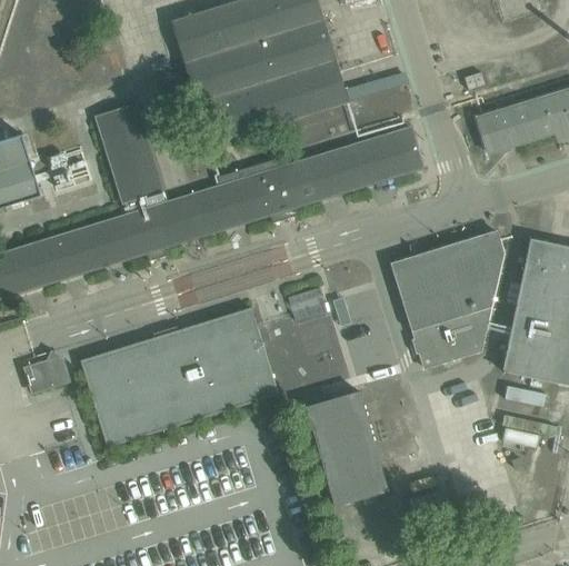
[(233,0),(176,18),(175,18),(211,144),(348,102),(317,0),(233,0)]
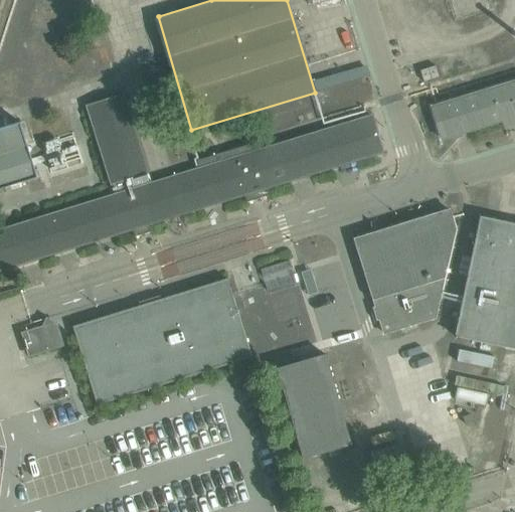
[(459,55),(420,69),(423,80),(463,69),(459,55)]
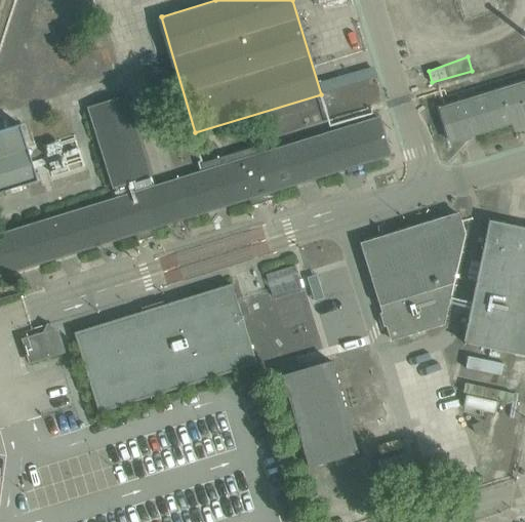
[(524,78),(437,108),(448,143),(512,122),(514,130),(524,126),(524,78)]
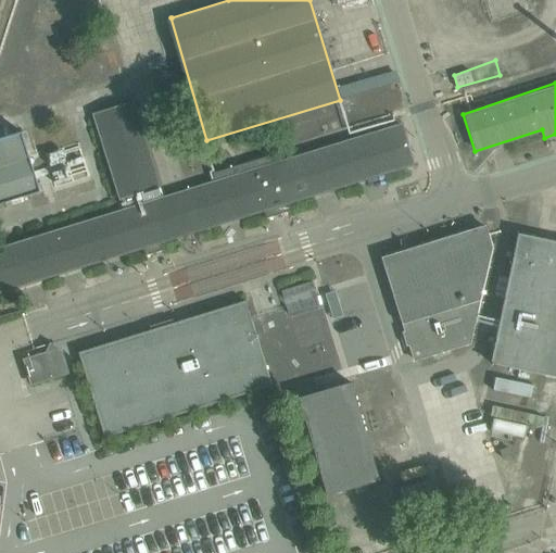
[(0,244),(0,290),(416,164),(402,121),(285,159),(281,150),(231,166),(235,173),(146,200),(142,191),(161,186),(135,100),(93,112),(124,208),(0,244)]
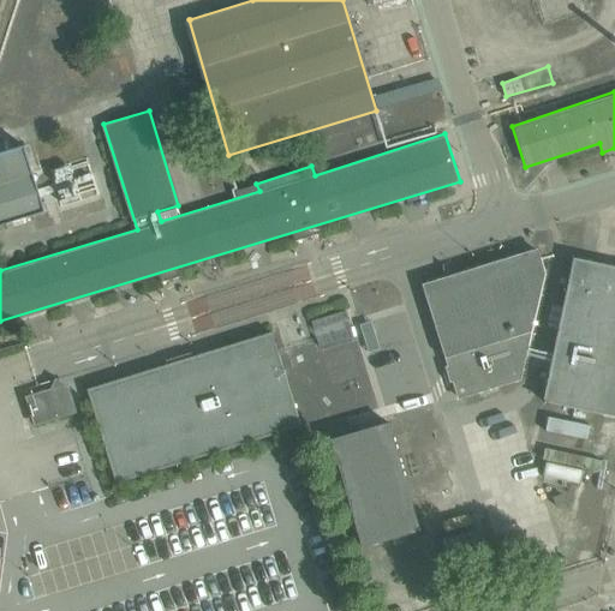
[(0,223),(43,210),(24,144),(0,151),(0,223)]
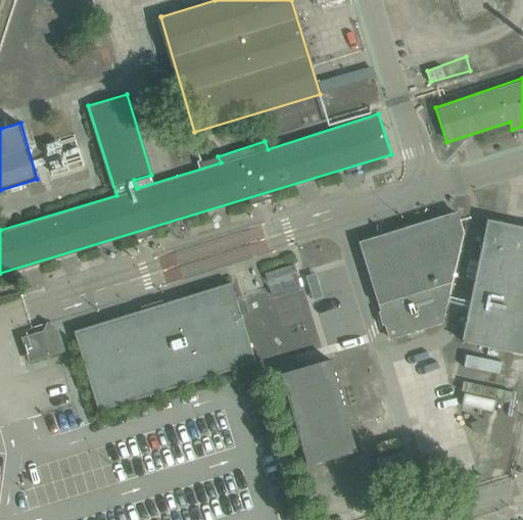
[(200,166),(191,141),(168,149),(173,163),(157,169),(160,179),(200,166)]
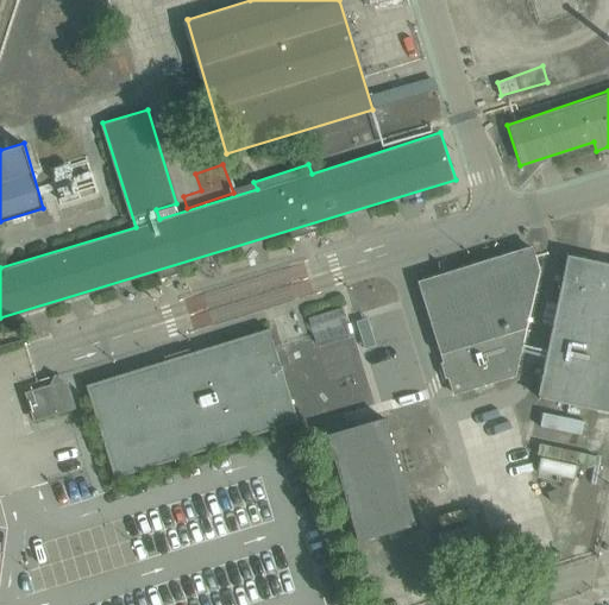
[(533,246),(420,281),(454,394),(515,375),(540,266),(533,246)]
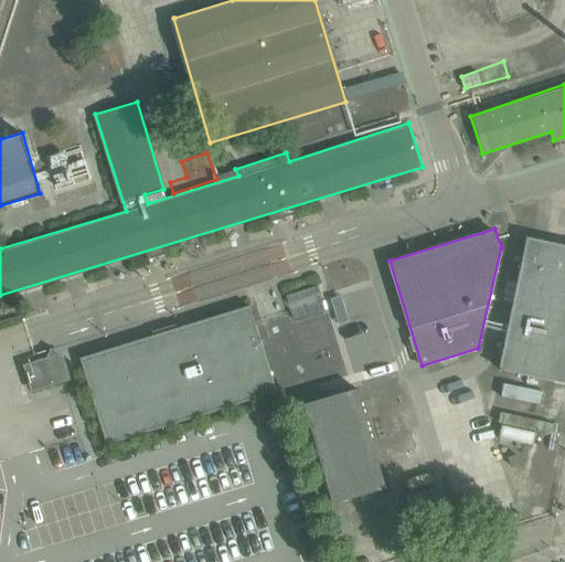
[(564,381),(564,243),(526,235),(499,368),(564,381)]
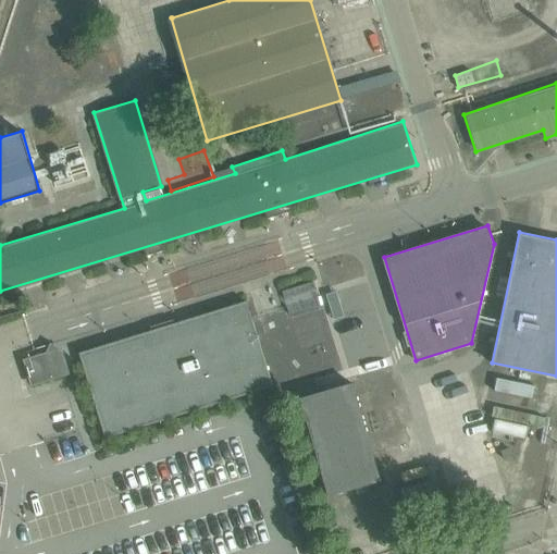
[(284,287),(291,310),(322,302),(316,279),(284,287)]
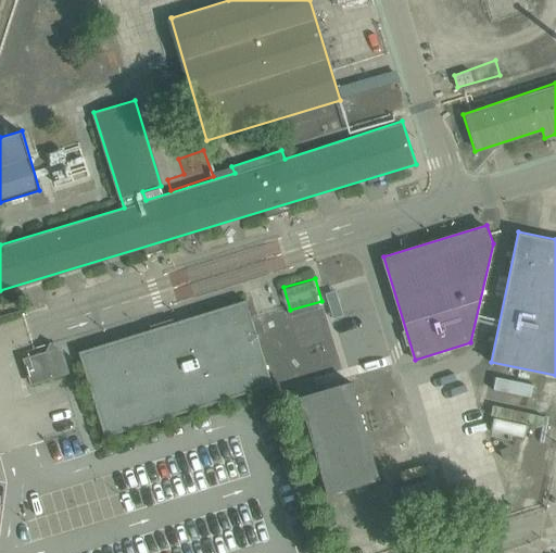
[(370,349),(390,343),(375,286),(356,290),(370,349)]
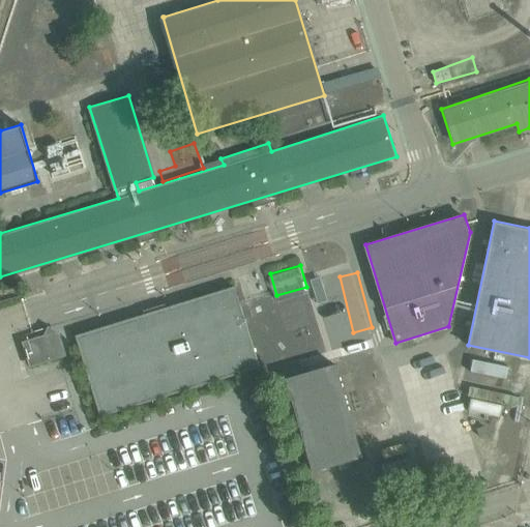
[(100,415),(259,367),(234,286),(75,334),(78,343),(100,415)]
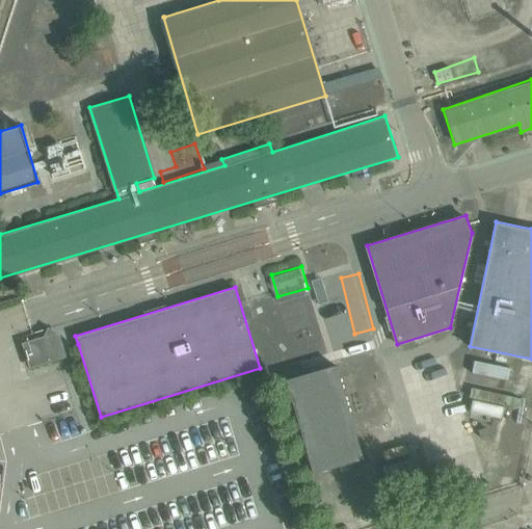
[(31,365),(64,354),(57,333),(24,343),(31,365)]
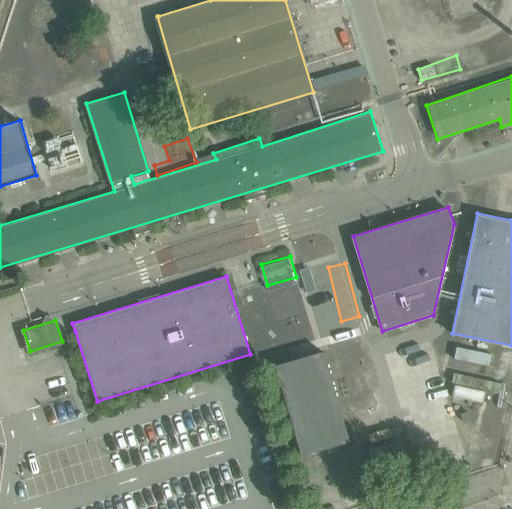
[(461,344),(455,368),(490,375),(495,351),(461,344)]
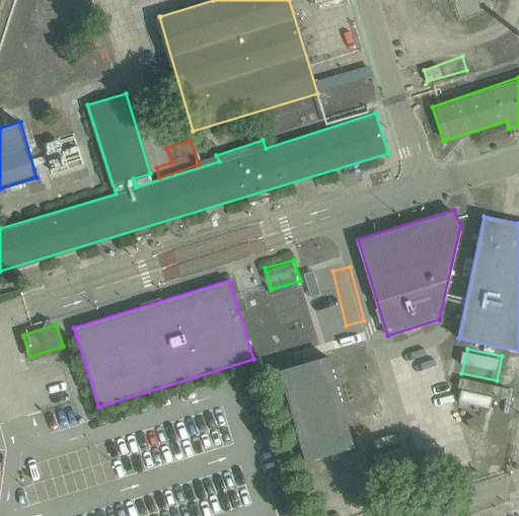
[(327,357),(280,371),(305,460),(354,446),(327,357)]
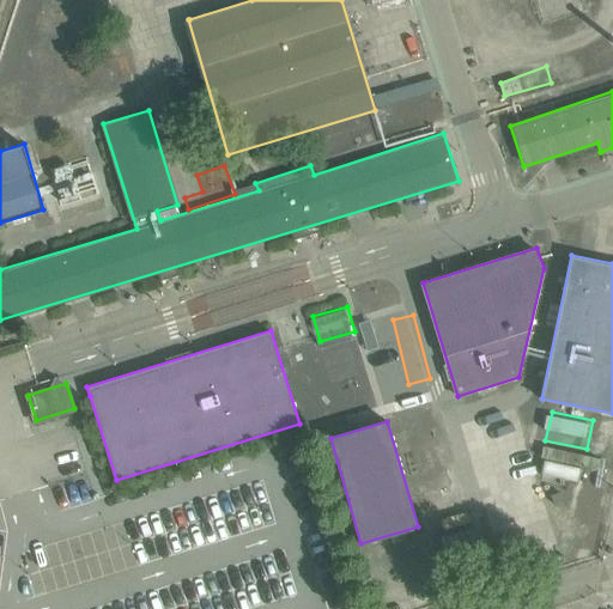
[(544,460),(541,473),(578,481),(581,468),(544,460)]
